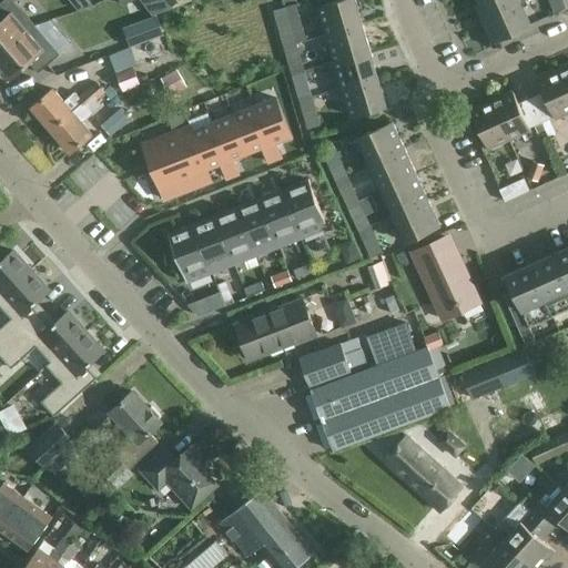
[(0,53),(34,24),(12,0),(2,0),(0,2),(0,53)]
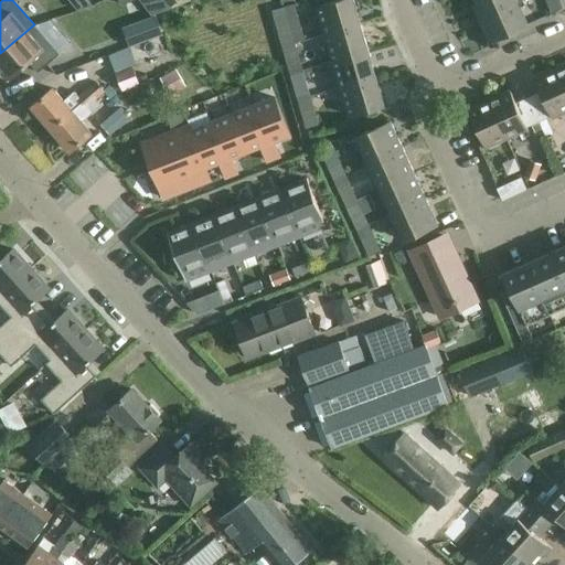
[(339,0),(317,7),(324,34),(360,23),(353,0),(339,0)]
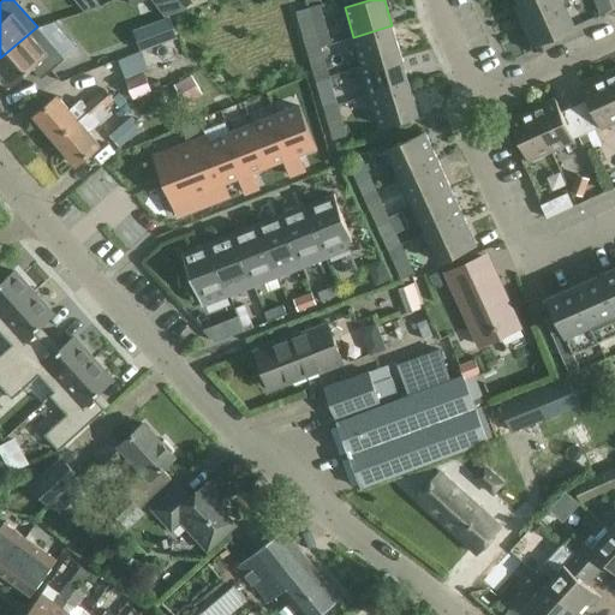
[(518,0),(525,15),(557,0),(518,0)]
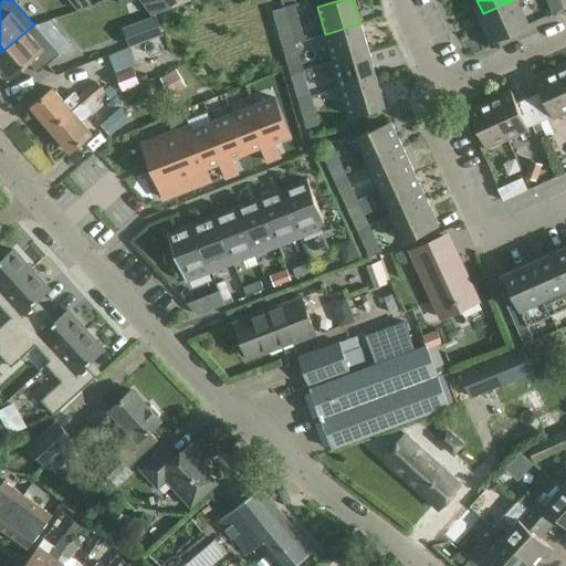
[(513,0),(483,13),(494,39),(488,41),(491,48),(514,38),(512,32),(528,24),(517,0),(513,0)]
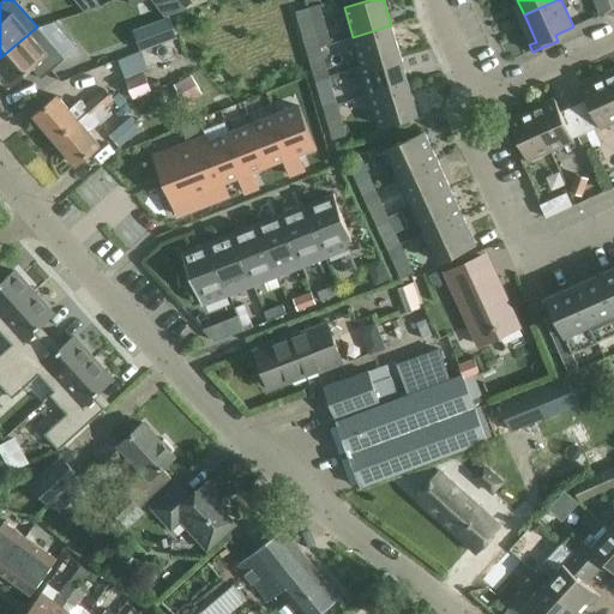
[(611,10),(607,0),(593,0),(599,13),(611,10)]
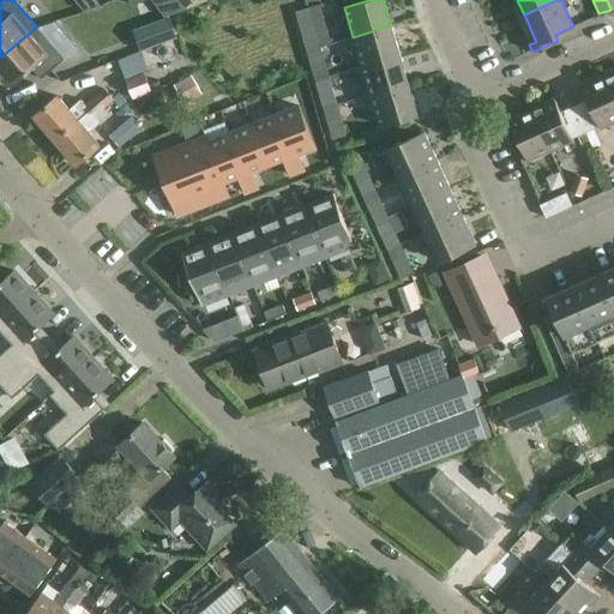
[(311,18),(299,22),(305,40),(317,36),(311,18)]
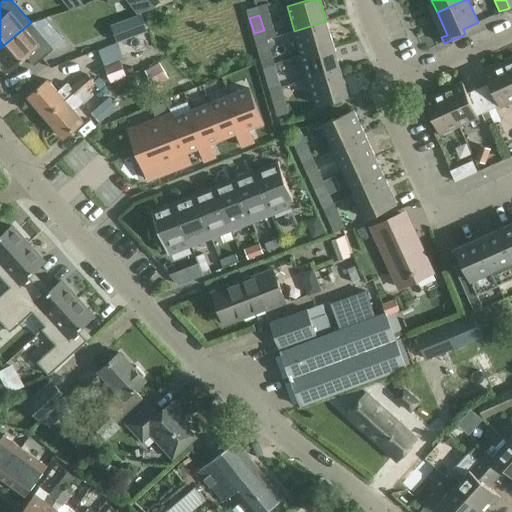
[(334,46),(326,21),(294,31),(301,55),(334,46)]
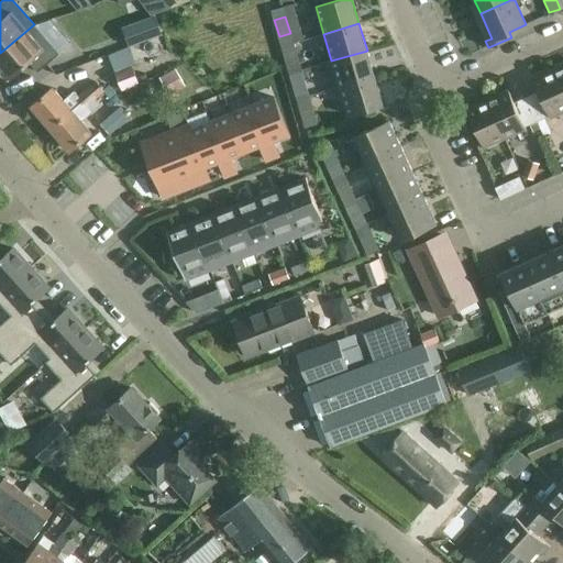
[(34,24),(0,53),(0,72),(1,72),(9,80),(29,63),(37,73),(59,54),(34,24)]
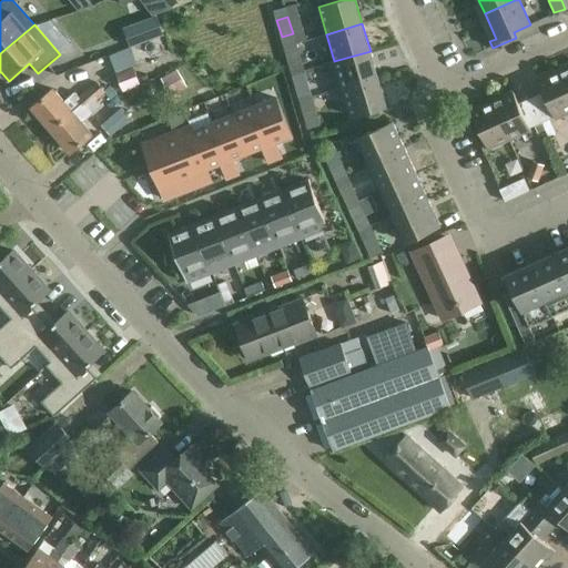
[(378,78),(371,51),(334,61),(342,88),(378,78)]
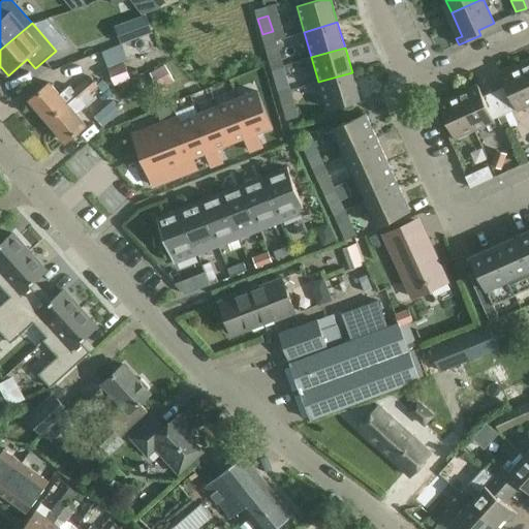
[(268,53),(273,68),(283,65),(279,50),(268,53)]
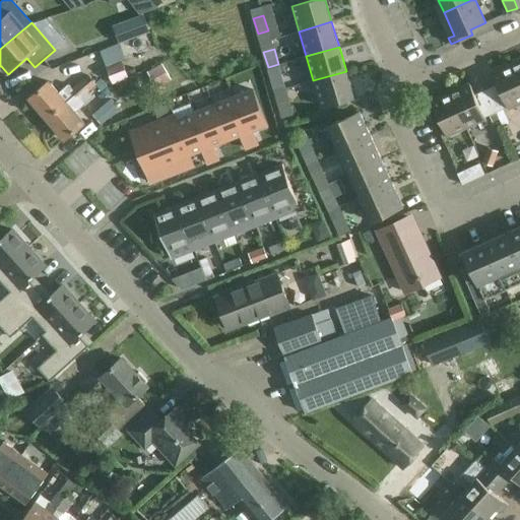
[(129,77),(122,61),(117,50),(102,56),(103,58),(100,59),(104,68),(106,67),(113,84),(129,77)]
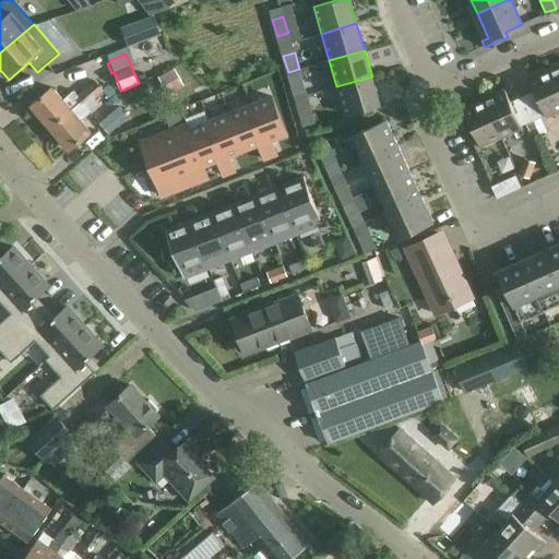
[(558,64),(549,69),(558,90),(558,64)]
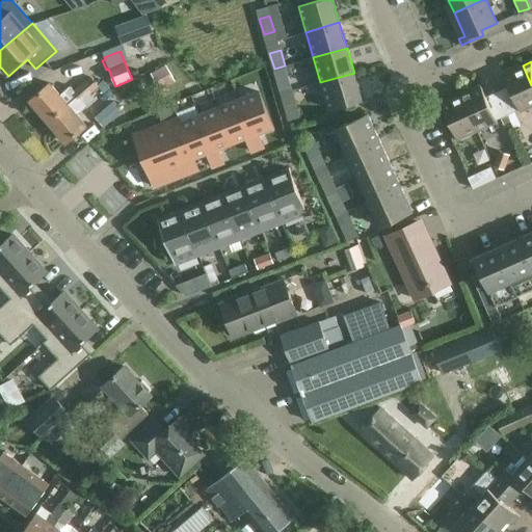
[(274,69),(278,85),(290,82),(285,65),(274,69)]
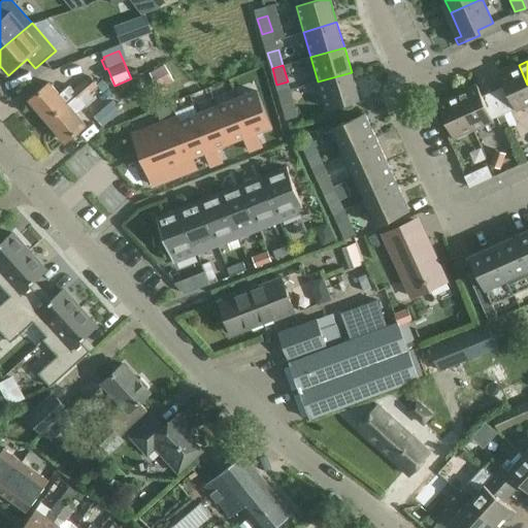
[(494,91),(503,111),(514,107),(516,110),(527,104),(527,85),(519,65),(499,74),(504,86),(494,91)]
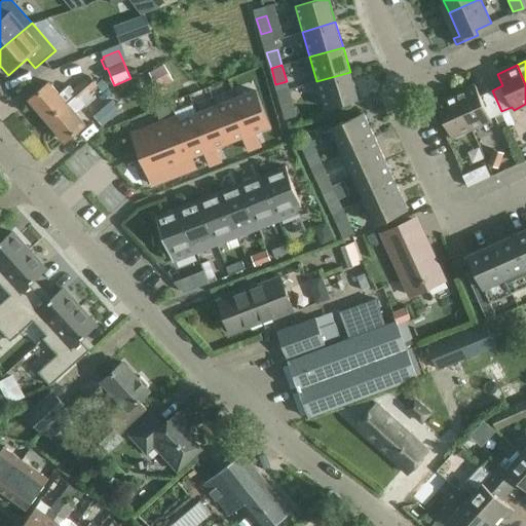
[(316,81),(325,108),(358,98),(350,72),(316,81)]
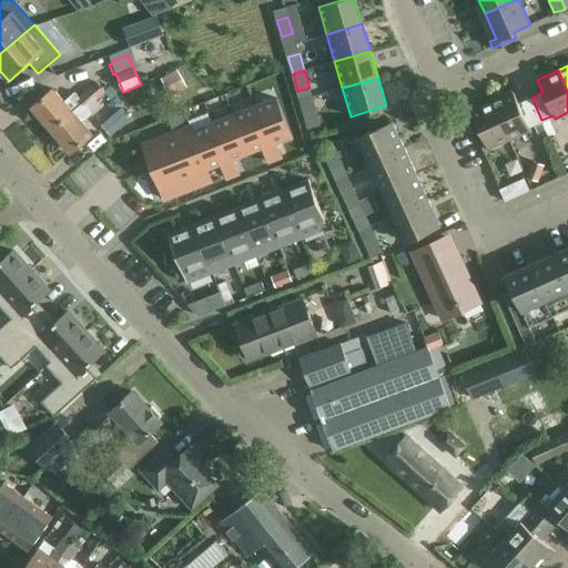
[(51,130),(70,152),(91,134),(81,122),(101,105),(95,99),(103,91),(95,82),(79,97),(83,102),(51,130)]
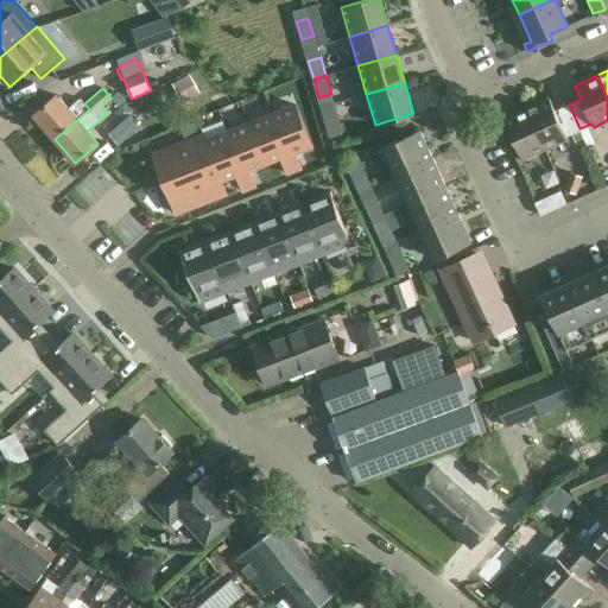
[(118,106),(125,100),(118,93),(111,99),(118,106)]
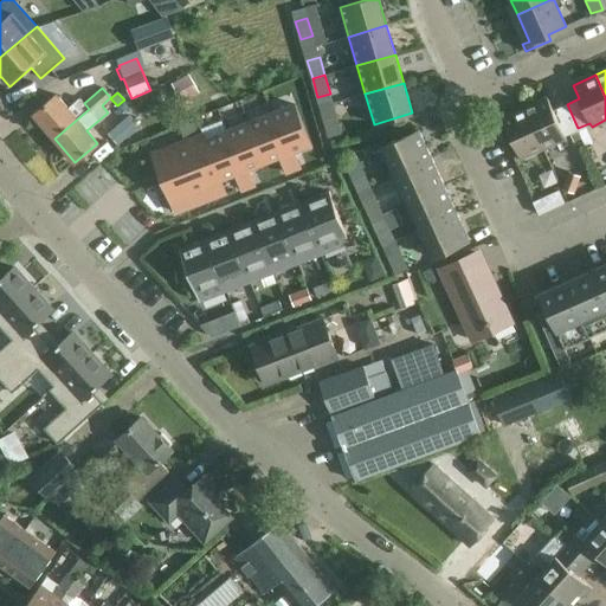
[(34,115),(55,139),(89,109),(84,103),(79,97),(68,108),(57,95),(34,115)]
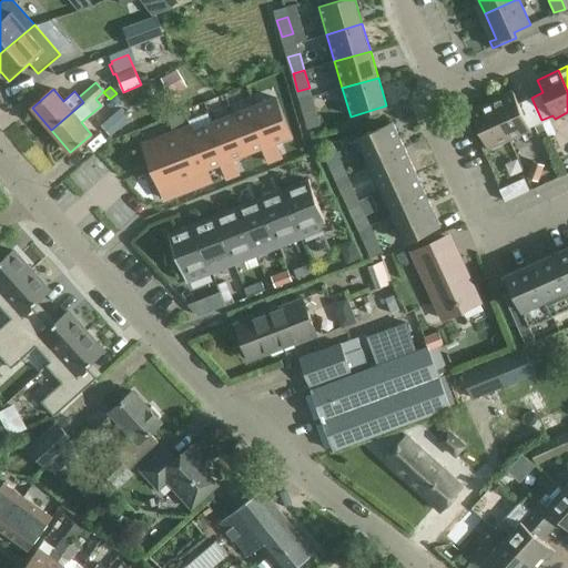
[(509,140),(530,130),(528,127),(541,120),(531,98),(518,103),(513,91),(492,100),(509,140)]
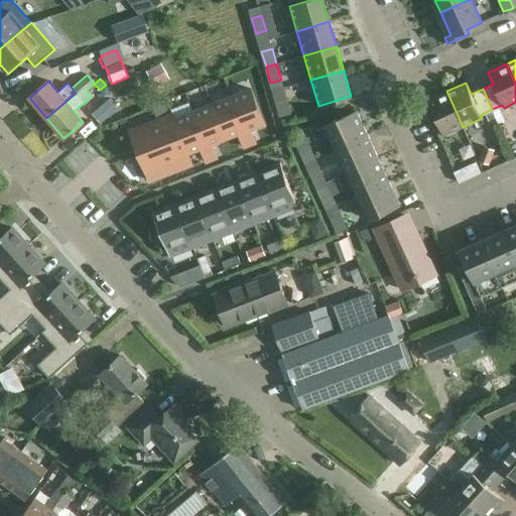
[(252,87),(230,96),(250,147),(258,144),(253,130),(267,125),(252,87)]
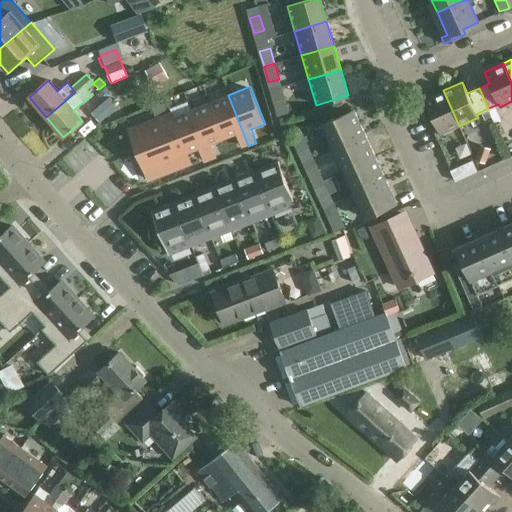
[(424,99),(440,135),(459,126),(443,90),(424,99)]
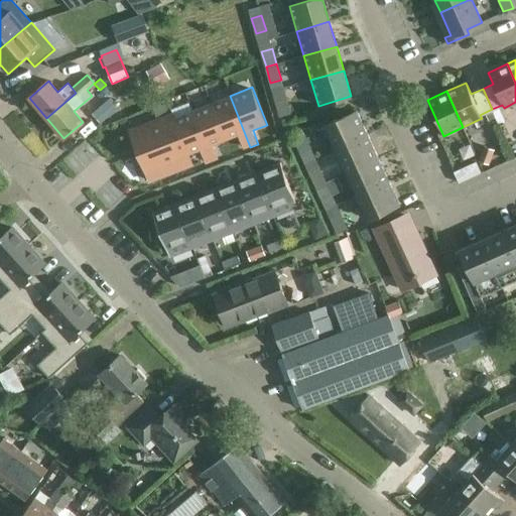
[(230,96),(211,103),(226,141),(239,136),(242,143),(244,149),(250,147),(230,96)]
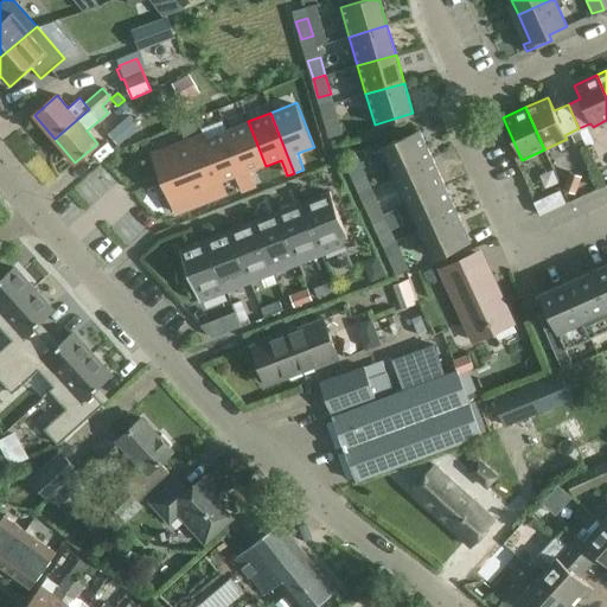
[(337,115),(325,119),(330,138),(343,134),(337,115)]
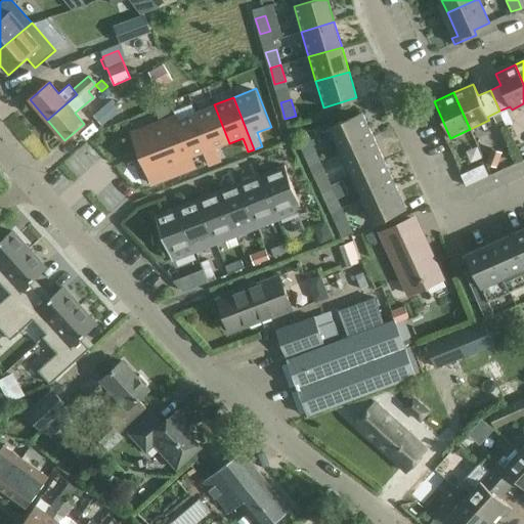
[(112,101),(93,116),(102,126),(119,111),(112,101)]
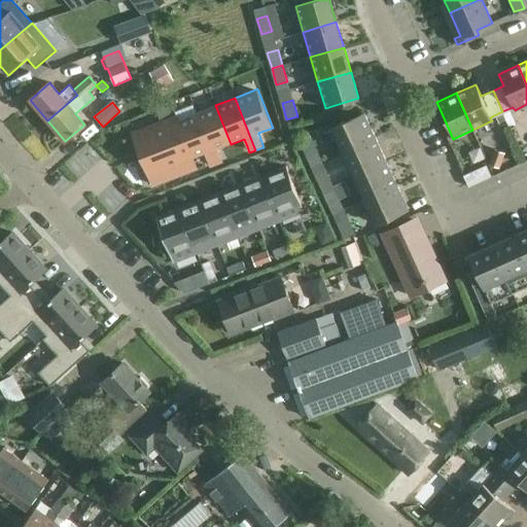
[(215,105),(196,112),(216,166),(224,163),(218,148),(231,144),(215,105)]
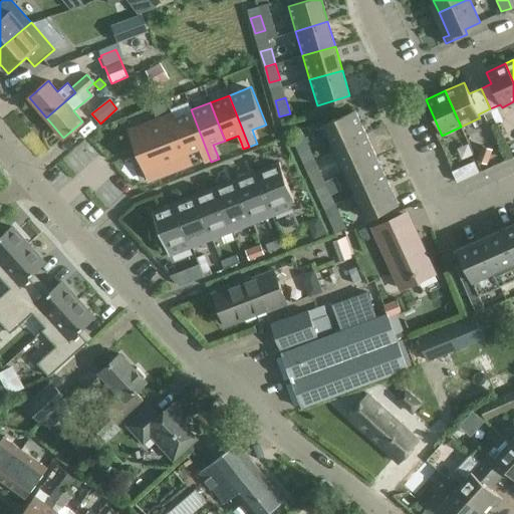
[(157,118),(169,113),(166,104),(154,108),(157,118)]
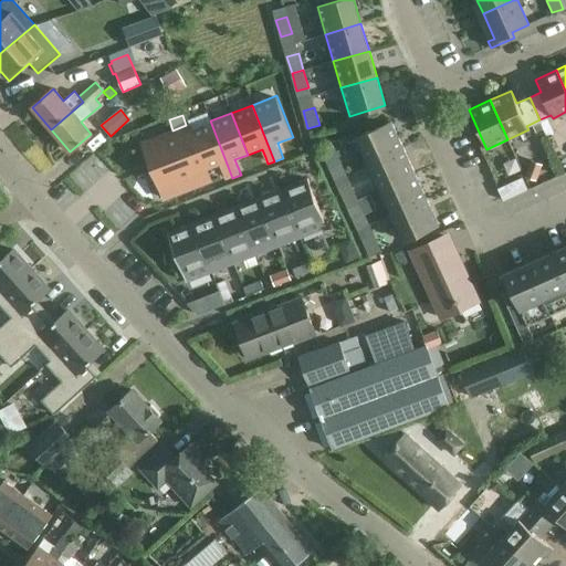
[(190,123),(188,124),(199,154),(211,184),(213,182),(209,170),(220,165),(227,180),(232,178),(210,121),(192,128),(190,123)]
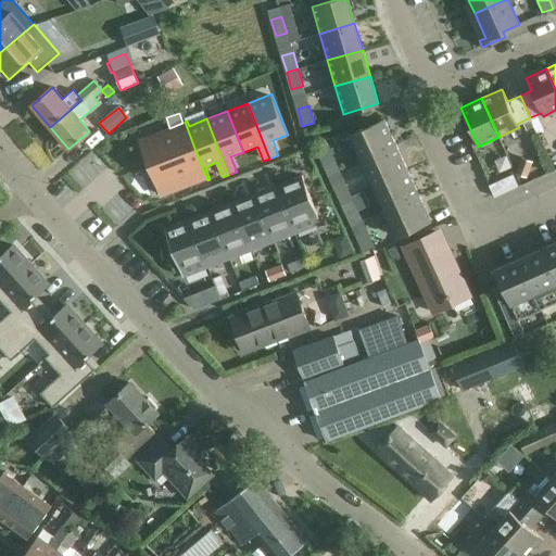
[(395,146),(383,119),(351,135),(362,161),(395,146)]
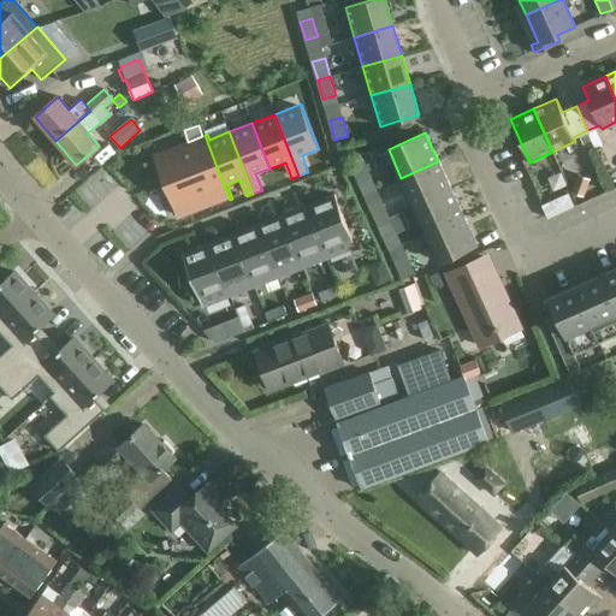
[(205,135),(154,155),(166,187),(217,167),(205,135)]
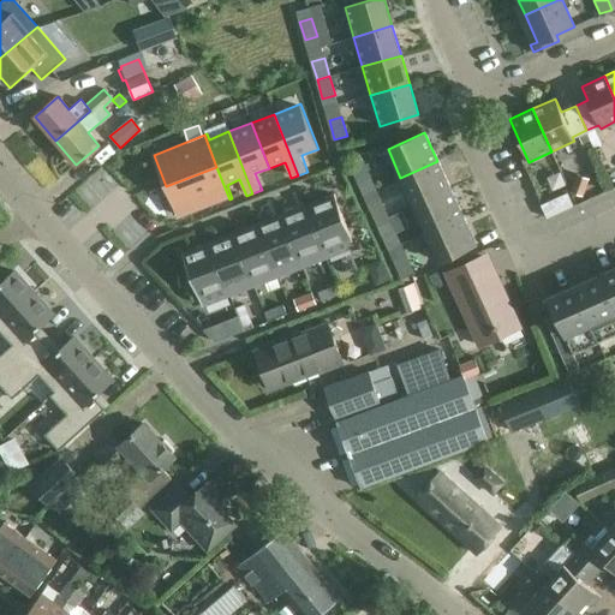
[(363,161),(351,167),(358,185),(370,179),(363,161)]
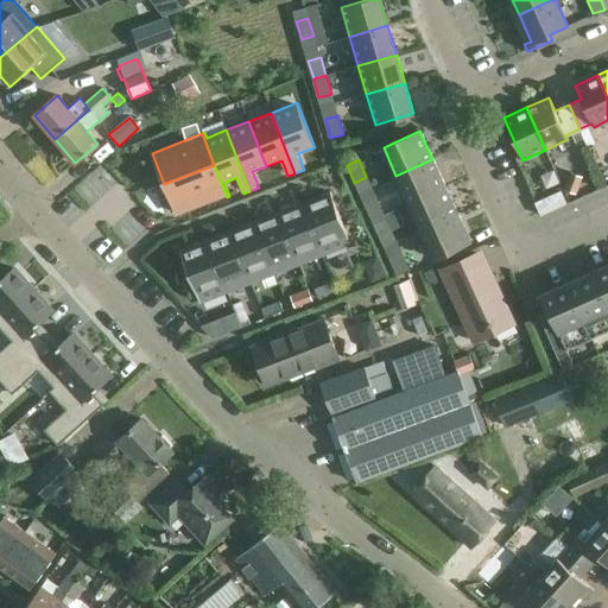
[(409,203),(445,187),(432,159),(396,176),(409,203)]
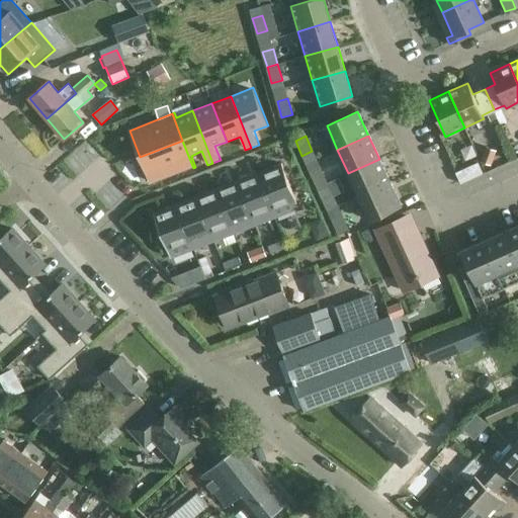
[(182,141),(140,157),(150,184),(193,168),(182,141)]
